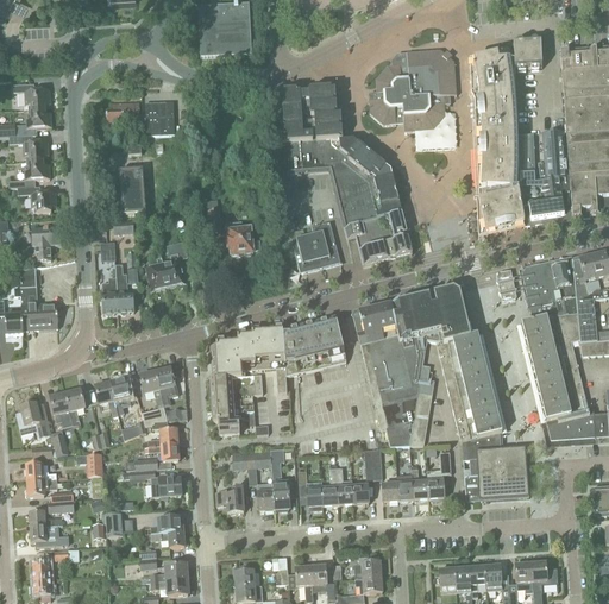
[(0,0),(0,16),(5,17),(7,12),(11,11),(13,11),(17,0),(0,0)]
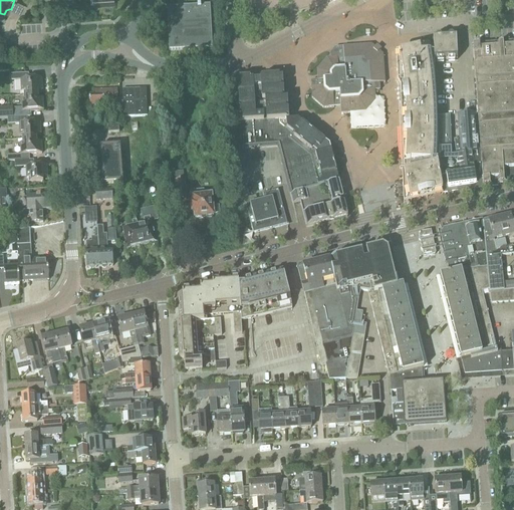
[(170,47),(213,44),(210,1),(167,4),(170,47)]
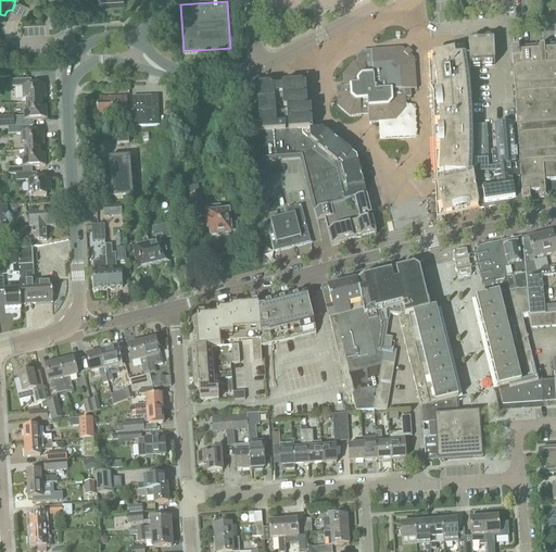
[(495,61),(494,36),(469,37),(470,54),(470,62),(495,61)]
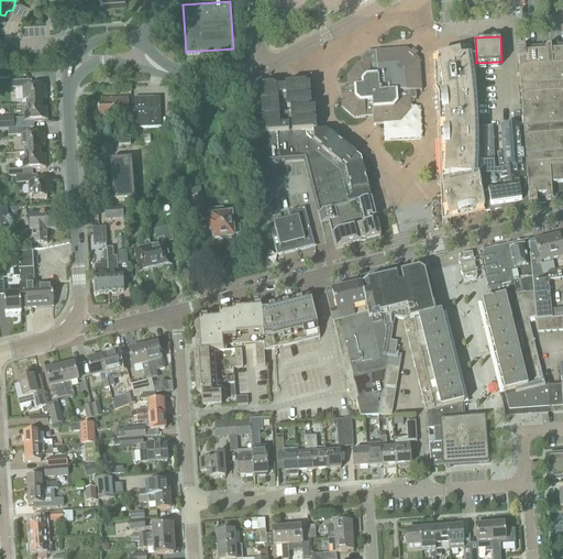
[(562,43),(518,47),(521,80),(523,121),(529,201),(539,200),(540,203),(545,201),(545,198),(555,197),(555,192),(562,190),(562,43)]
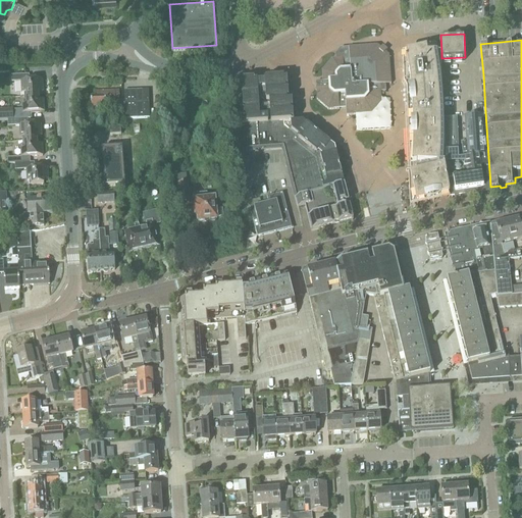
[(377,42),(338,45),(334,50),(334,56),(332,56),(322,68),(322,76),(315,78),(317,97),(328,107),(347,106),(347,112),(372,110),(381,99),(381,89),(385,88),(385,82),(392,81),(389,52),(385,49),(387,47),(383,43),(381,46),(377,42)]
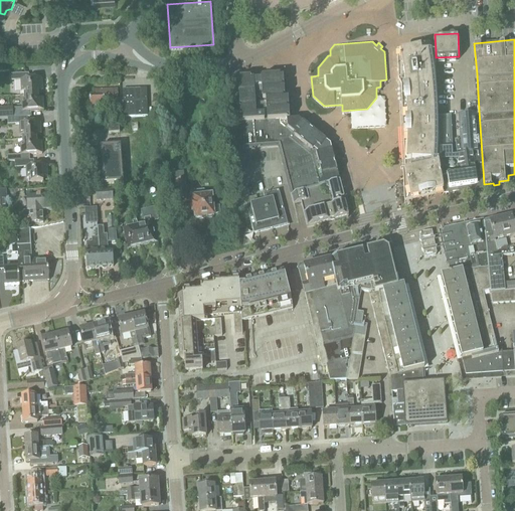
[(419,43),(397,48),(398,62),(399,78),(401,83),(405,169),(402,169),(404,200),(421,196),(444,191),(444,187),(439,161),(439,142),(439,128),(439,114),(436,57),(436,50),(422,50),(421,45),(421,44),(420,44),(420,43),(419,43)]
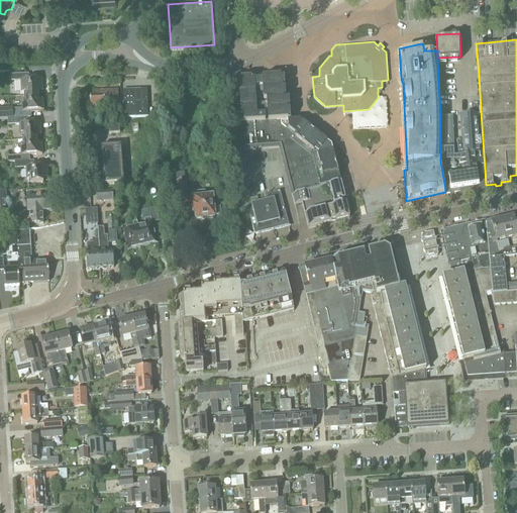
[(24,93),(38,92),(38,88),(42,88),(41,76),(29,77),(29,71),(12,72),(12,78),(21,78),(22,89),(24,89),(24,93)]
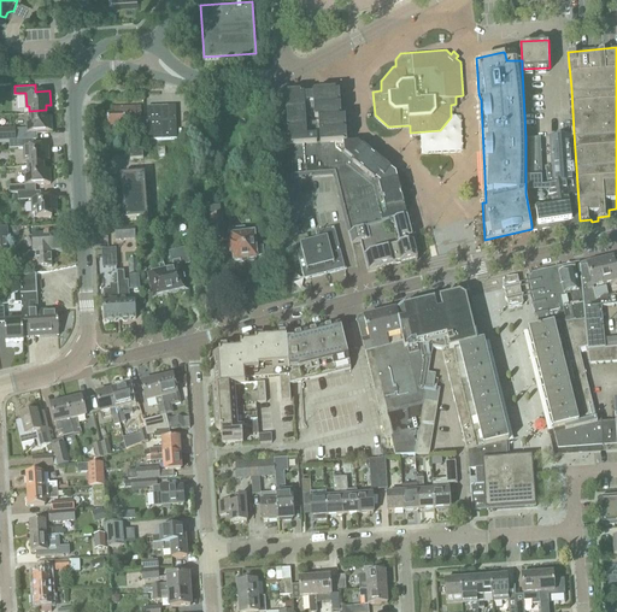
[(340,88),(285,93),(286,98),(288,145),(291,145),(293,172),(335,169),(347,216),(351,229),(353,241),(358,240),(362,240),(366,260),(369,269),(374,266),(418,256),(404,205),(395,171),(386,163),(358,140),(347,140),(345,113),(341,113),(340,88)]
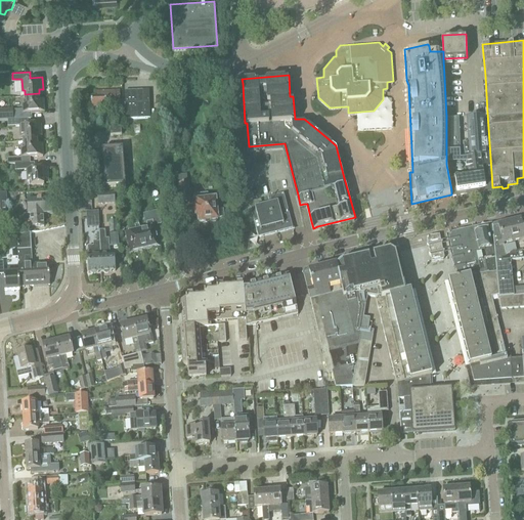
[(148,86),(124,87),(125,117),(149,116),(148,86)]
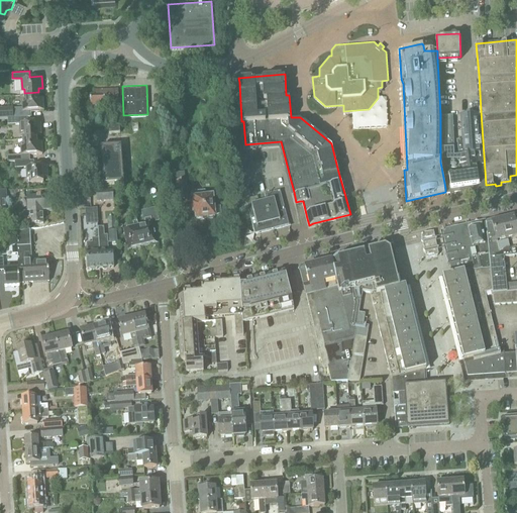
[(91,103),(105,103),(105,98),(118,98),(118,87),(94,88),(94,92),(90,92),(91,103)]
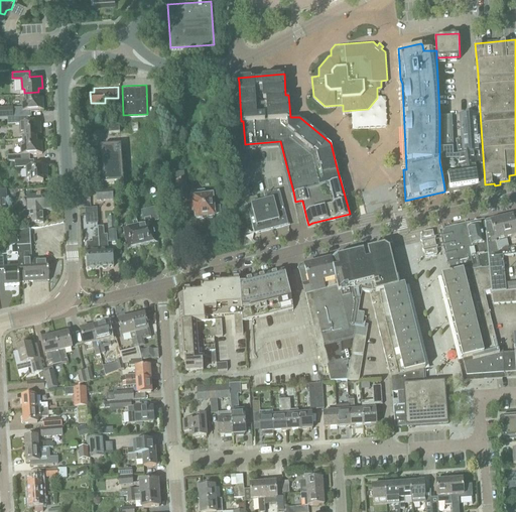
[(10,115),(27,114),(31,114),(31,108),(43,107),(43,96),(38,96),(38,92),(24,93),(25,97),(22,97),(23,108),(10,109),(10,115)]
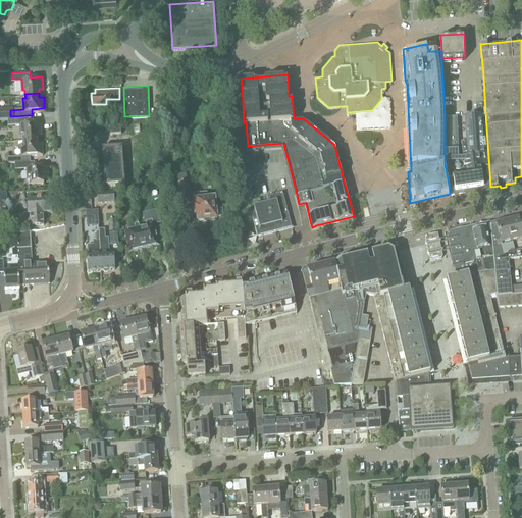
[(457,114),(445,115),(445,130),(445,144),(445,163),(446,165),(450,190),(464,188),(464,189),(465,189),(467,191),(473,190),(475,187),(477,188),(490,187),(485,112),(471,113),(471,117),(470,117),(471,131),(466,131),(467,153),(459,154),(457,114)]
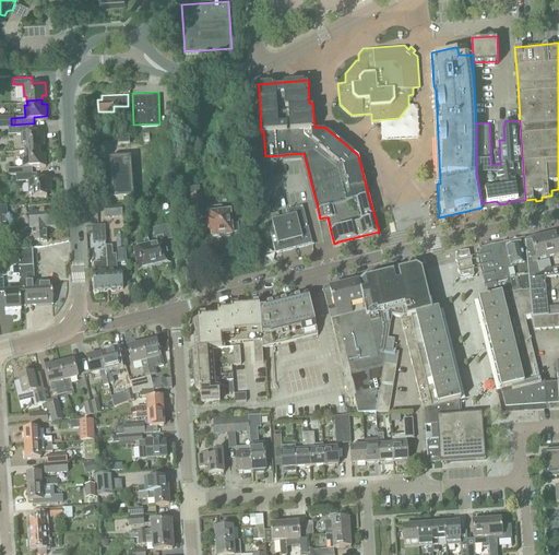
[(25,148),(39,146),(39,142),(44,142),(44,129),(30,130),(30,124),(11,125),(8,125),(9,131),(22,130),(23,143),(25,143),(25,148)]
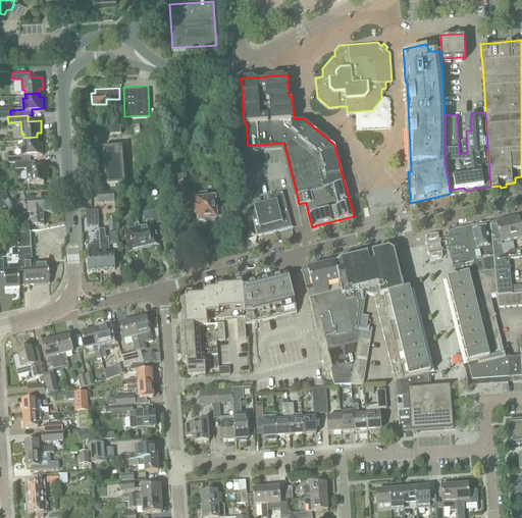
[(164,121),(140,122),(140,128),(156,127),(157,130),(164,130),(164,121)]
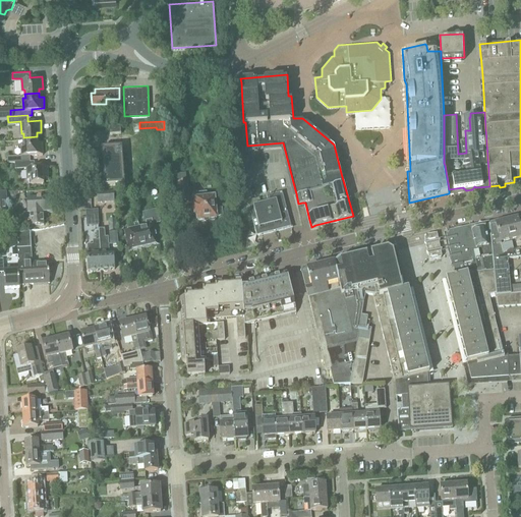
[(7,160),(15,160),(30,159),(30,153),(43,152),(42,140),(38,140),(37,136),(23,137),(23,141),(21,141),(22,153),(7,154),(7,160)]
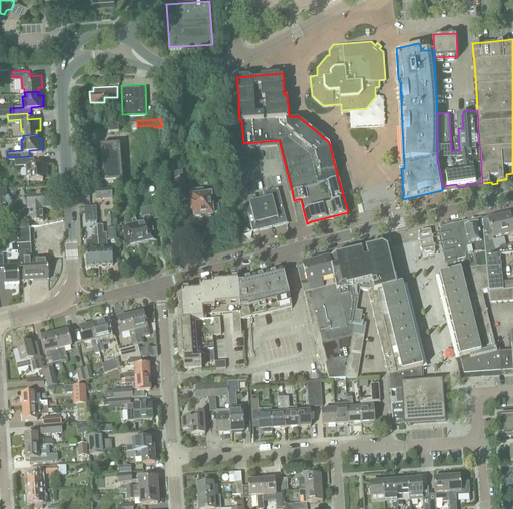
[(127,141),(93,142),(95,181),(129,179),(127,141)]
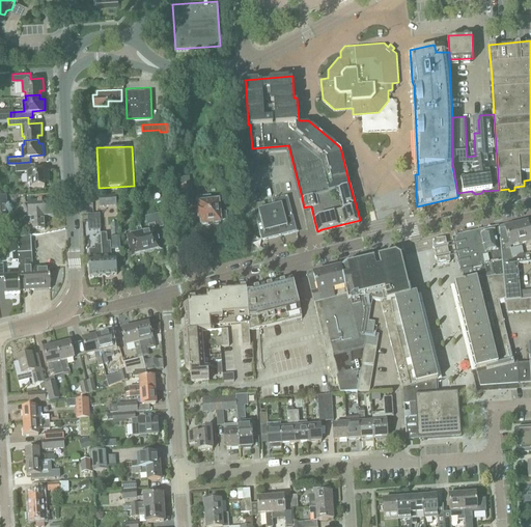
[(30,162),(16,163),(16,169),(26,168),(27,181),(29,181),(29,185),(45,185),(45,179),(49,179),(48,167),(35,168),(35,162),(30,162)]
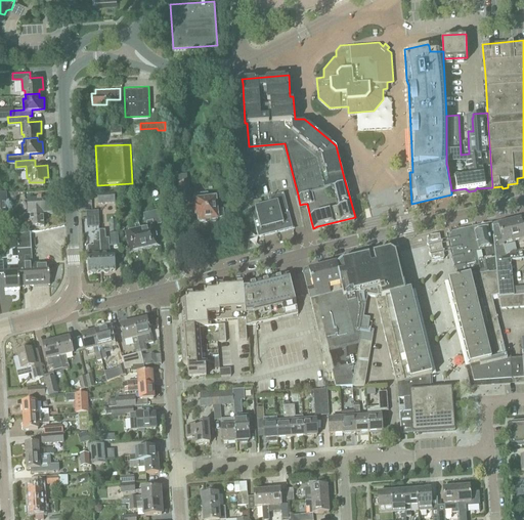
[(180,200),(189,200),(187,180),(179,180),(180,200)]
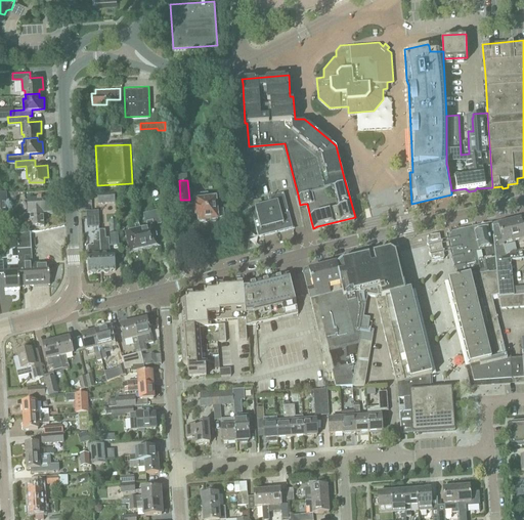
[(258,234),(293,225),(285,190),(268,195),(270,201),(251,206),(258,234)]
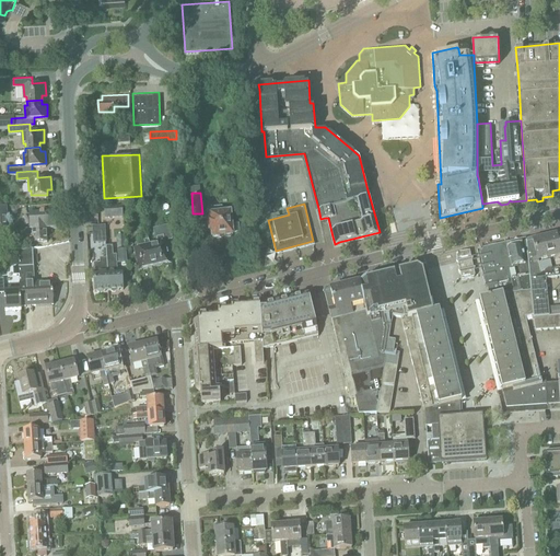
[(104,216),(123,215),(121,205),(103,206),(104,216)]
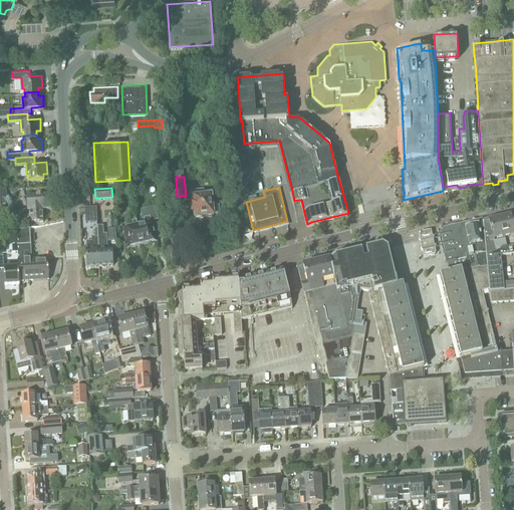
[(42,206),(51,206),(50,191),(27,192),(28,207),(29,207),(42,206)]
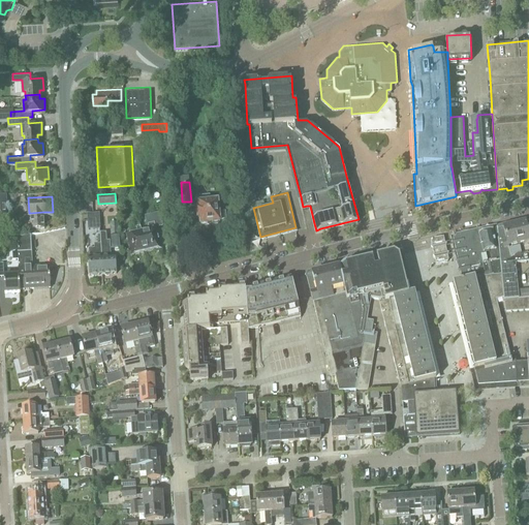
[(209,199),(209,197),(198,198),(199,201),(198,201),(199,207),(196,208),(197,216),(199,215),(200,222),(220,220),(220,218),(226,217),(225,209),(219,209),(218,198),(209,199)]
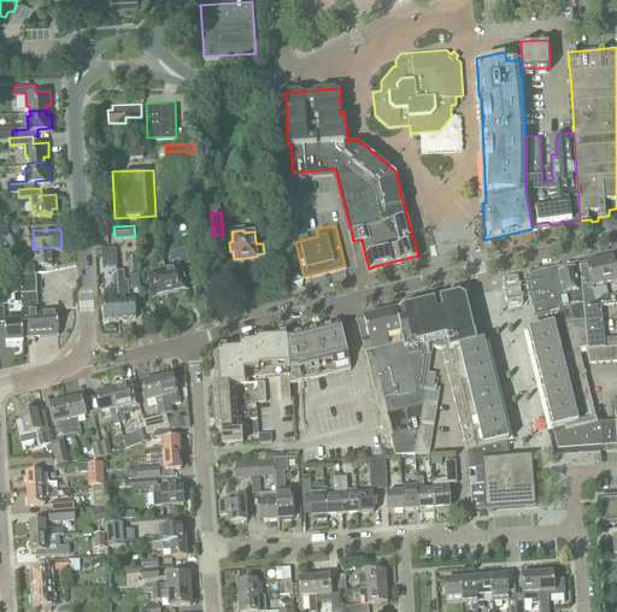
[(103,264),(117,264),(116,245),(101,246),(103,264)]
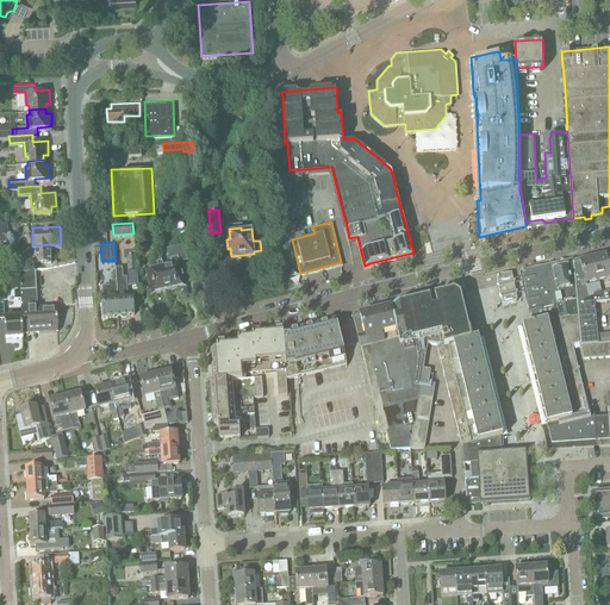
[(163,266),(168,287),(185,284),(184,276),(185,276),(182,268),(181,268),(180,261),(187,260),(184,243),(167,247),(172,263),(163,266)]
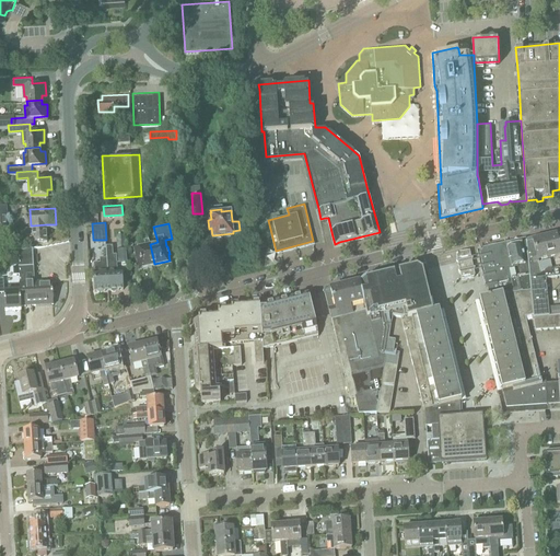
[(47,239),(46,224),(32,226),(33,240),(47,239)]
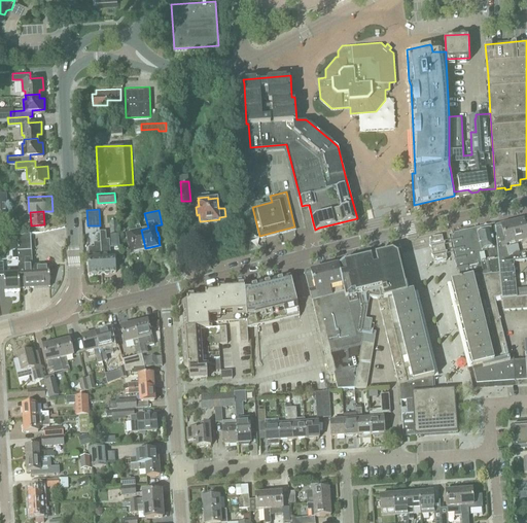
[(145,248),(141,230),(138,217),(132,219),(135,231),(128,233),(132,251),(145,248)]
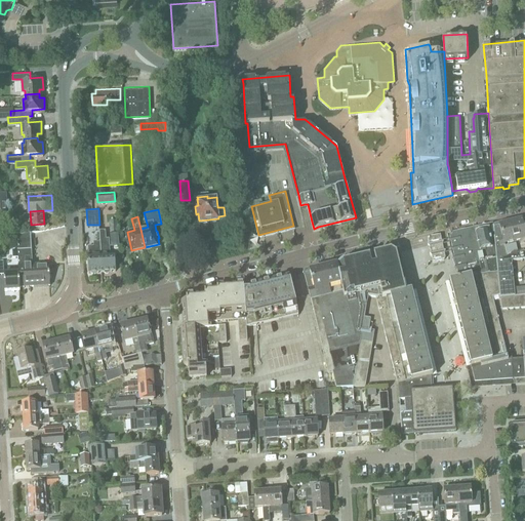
[(521,217),(493,224),(497,270),(500,294),(507,293),(513,293),(514,293),(511,257),(524,255),(524,256),(524,236),(521,217)]
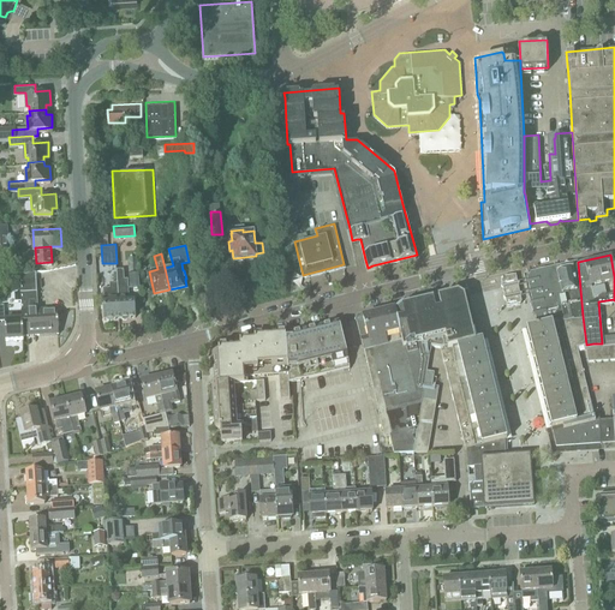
[(130,287),(139,286),(137,256),(127,257),(130,287)]
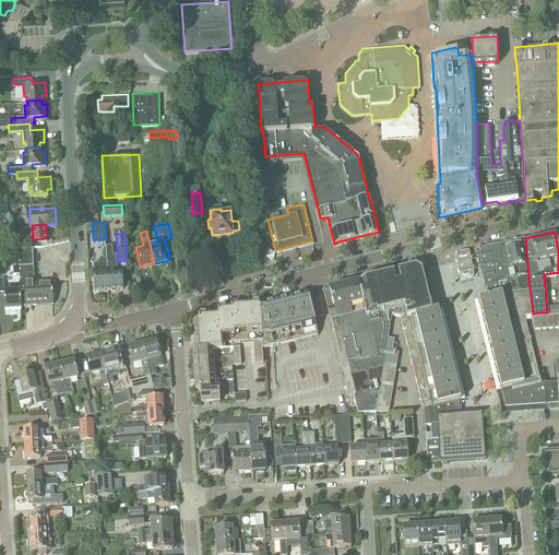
[(525,238),(506,243),(507,244),(507,247),(508,249),(509,255),(511,264),(509,266),(510,274),(513,274),(515,282),(516,286),(516,288),(530,287),(525,238)]
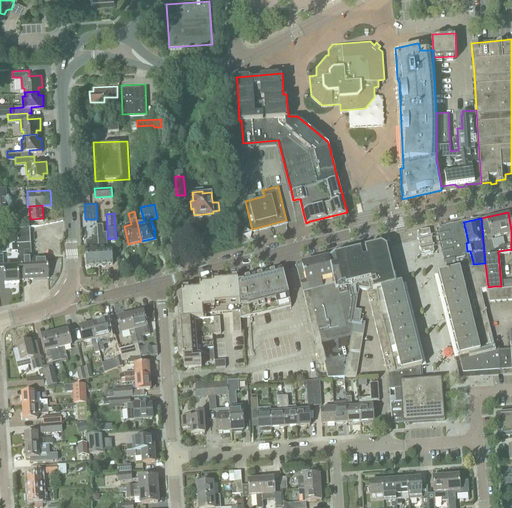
[(462,220),(428,228),(437,266),(472,258),(470,251),(467,251),(466,243),(468,242),(466,233),(464,223),(463,223),(462,220)]
